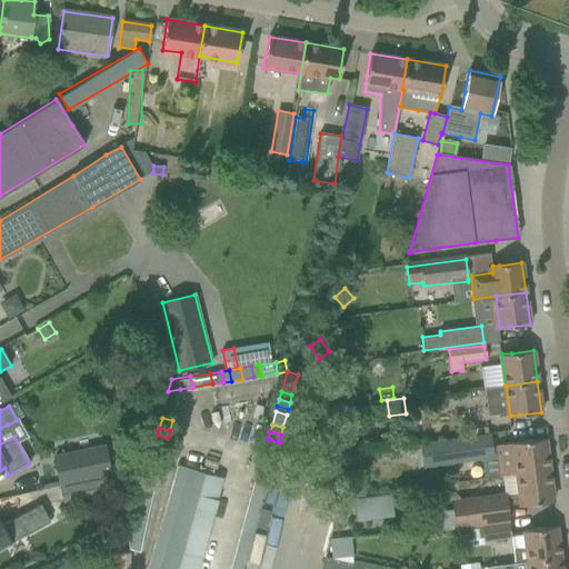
[(489,433),(433,441),(437,463),(482,457),(492,456),(491,447),(489,433)]
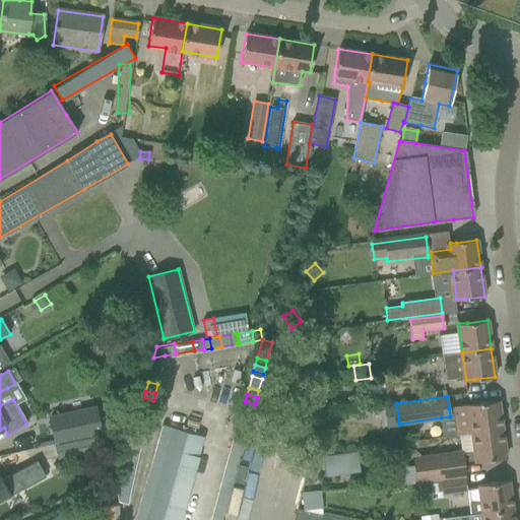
[(144,397),(142,406),(151,408),(153,400),(144,397)]
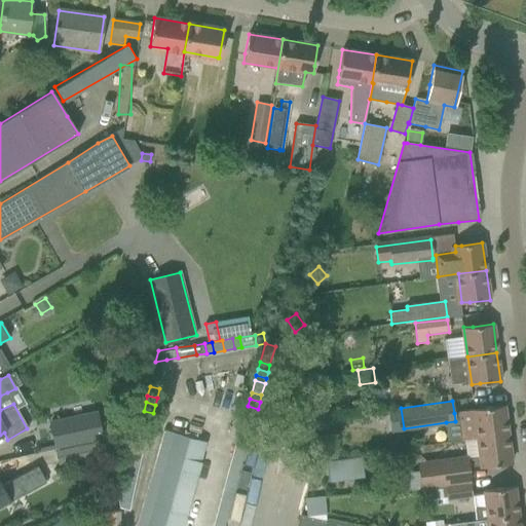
[(248,406),(246,413),(256,415),(258,409),(248,406)]
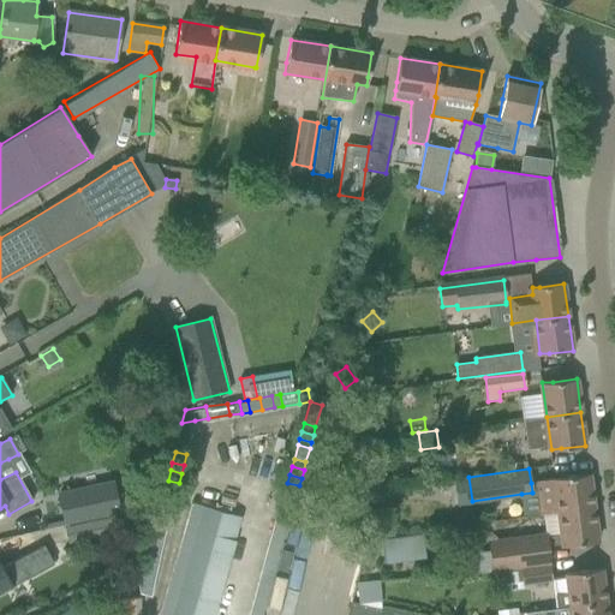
[(532,493),(521,494),(524,515),(541,513),(593,506),(589,475),(531,483),(532,493)]
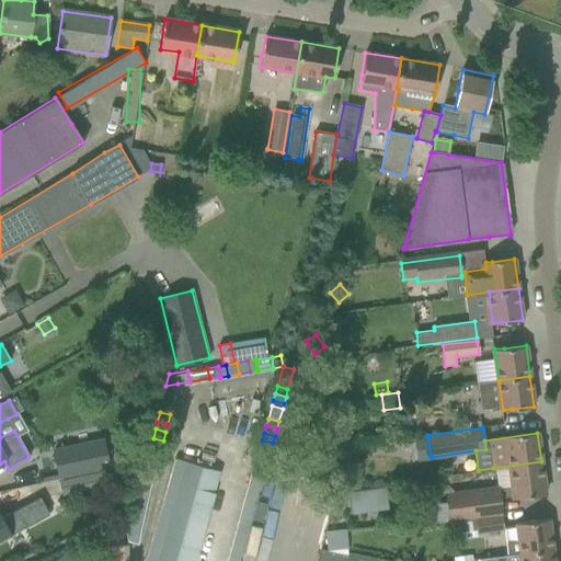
[(153,438),(151,444),(162,447),(163,441),(153,438)]
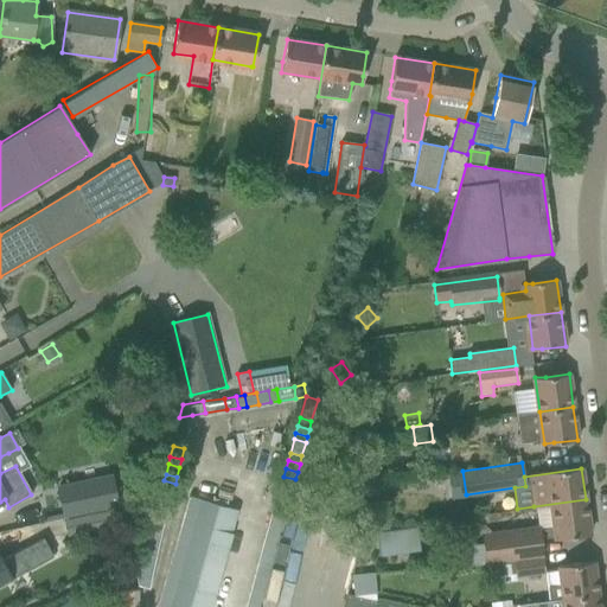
[(112,477),(58,489),(64,516),(101,509),(117,505),(112,477)]
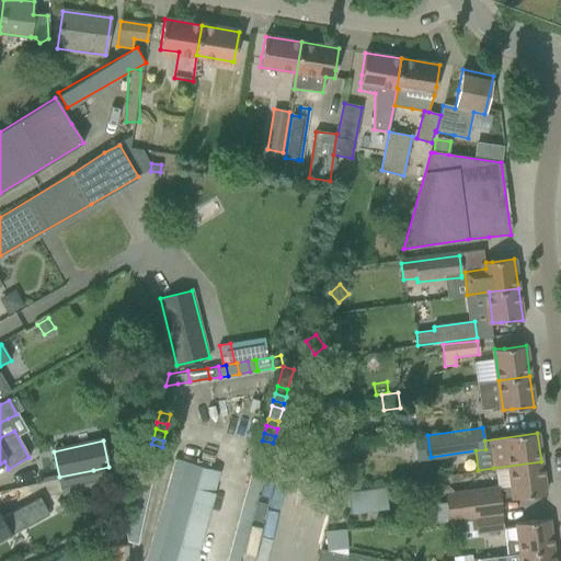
[(262,441),(260,448),(271,450),(273,443),(262,441)]
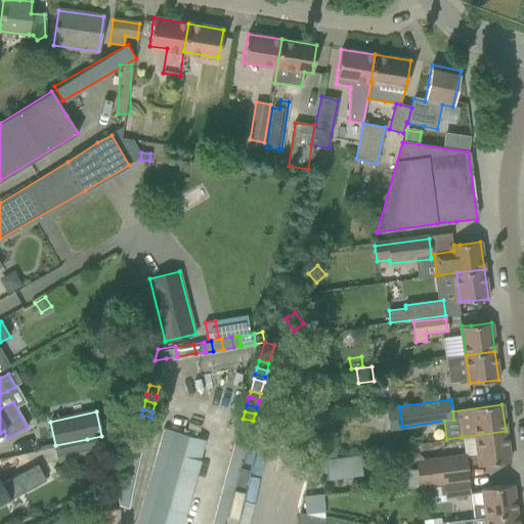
[(141,415),(140,421),(149,424),(151,418),(141,415)]
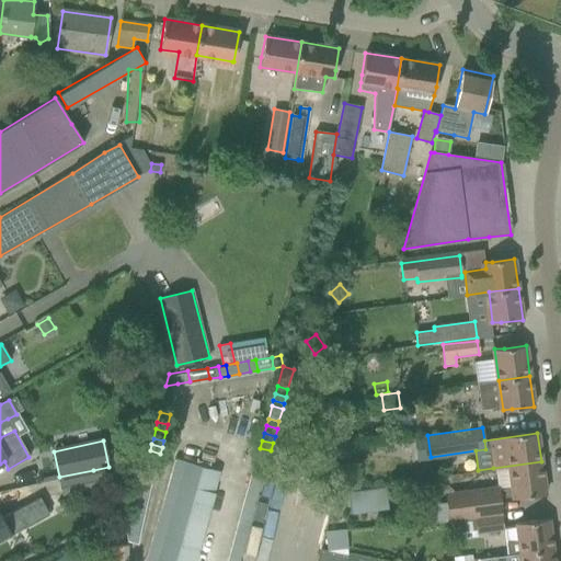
[(260,448),(254,469),(264,472),(271,450),(260,448)]
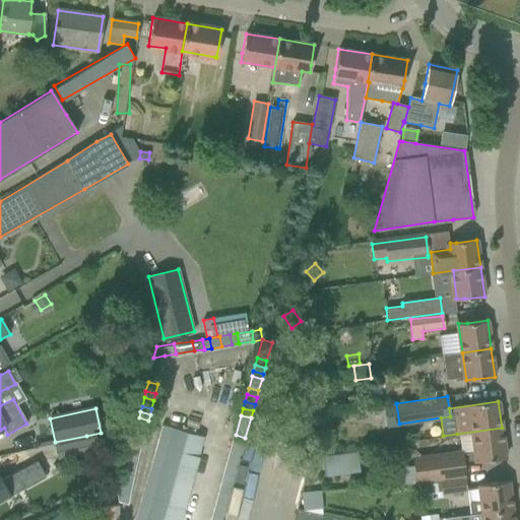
[(139,417),(136,427),(146,430),(148,420),(139,417)]
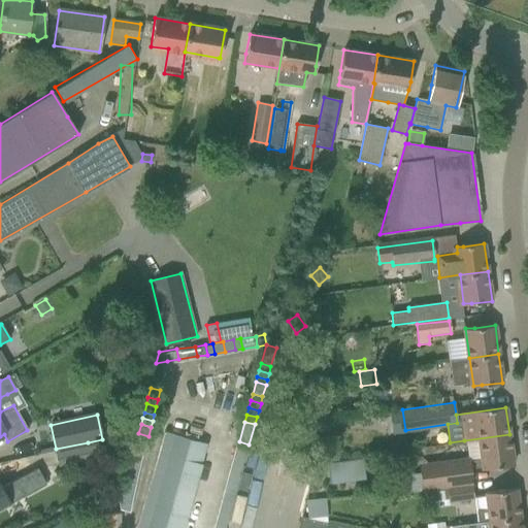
[(138,433),(135,447),(145,449),(149,436),(138,433)]
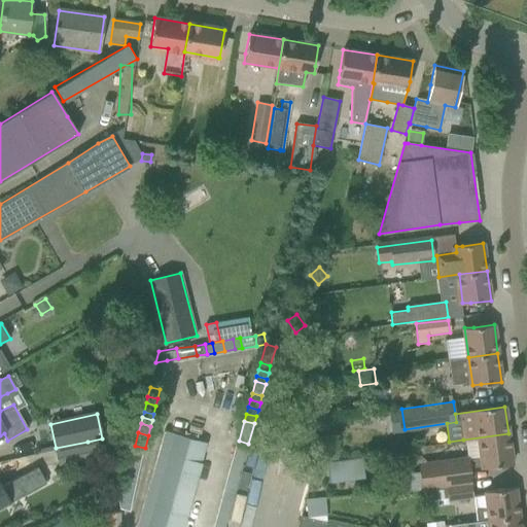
[(164,432),(162,440),(171,442),(173,434),(164,432)]
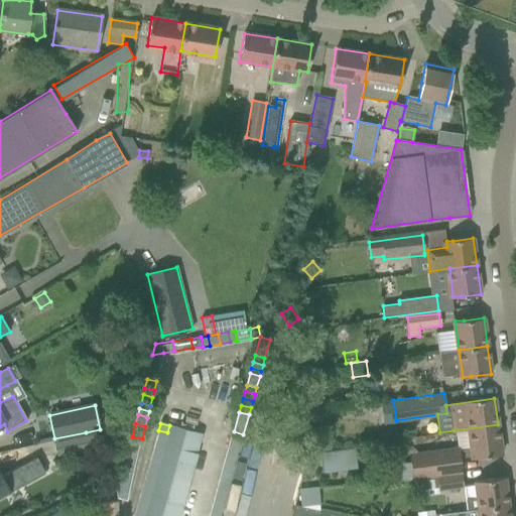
[(498,424),(454,430),(454,432),(469,430),(471,448),(458,449),(459,458),(472,456),(472,458),(482,457),(501,454),(498,424)]
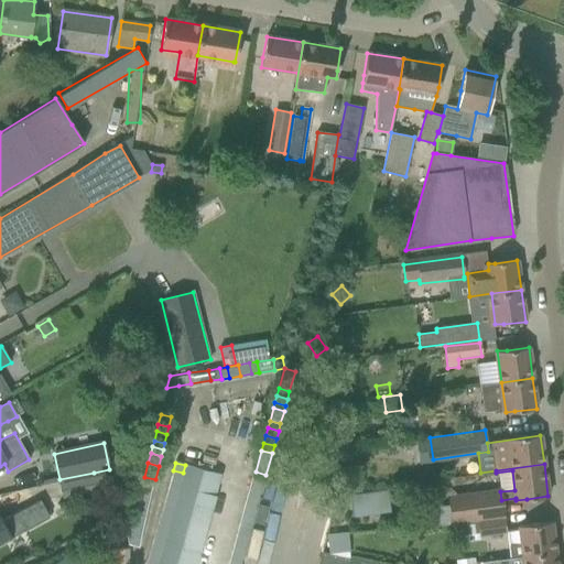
[(158,563),(194,563),(219,475),(185,465),(183,473),(181,481),(179,490),(175,501),(171,517),(170,523),(166,532),(164,542),(162,551),(159,562),(158,563)]
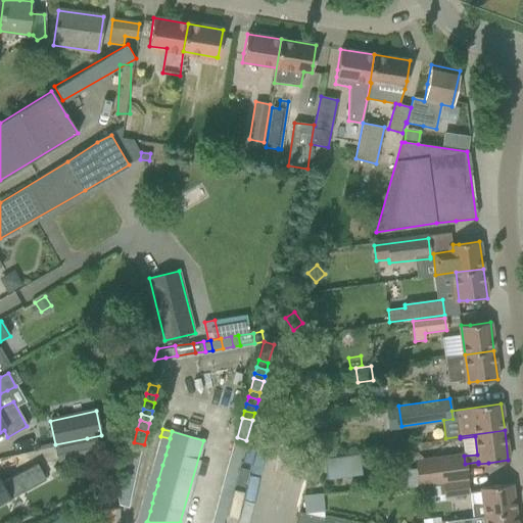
[(160,436),(158,443),(168,446),(170,438),(160,436)]
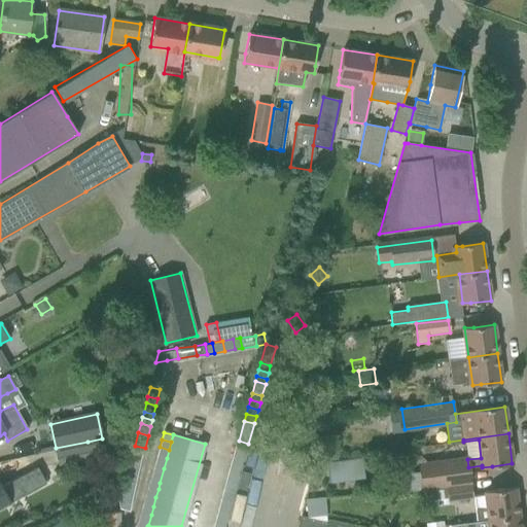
[(239,441),(236,451),(246,453),(248,444),(239,441)]
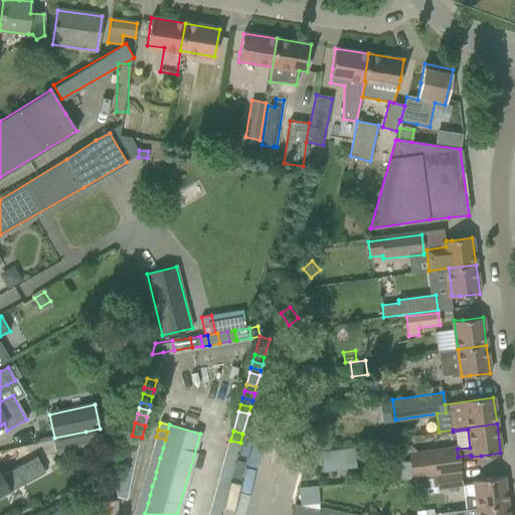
[(53,442),(56,457),(95,449),(92,434),(53,442)]
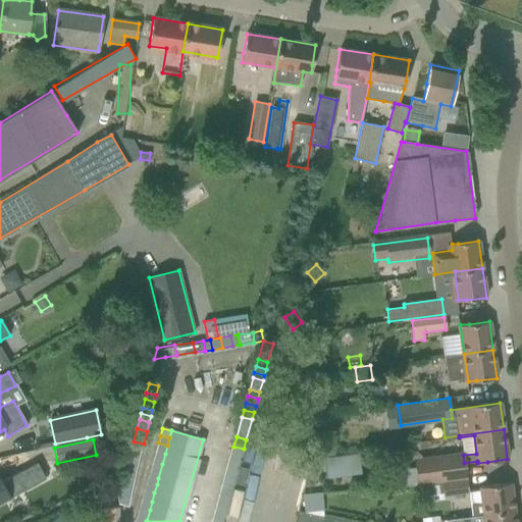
[(134,441),(131,455),(141,458),(144,444),(134,441)]
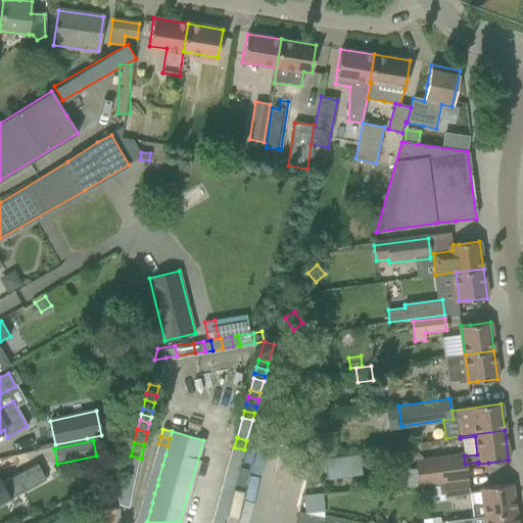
[(158,443),(156,452),(165,455),(168,446),(158,443)]
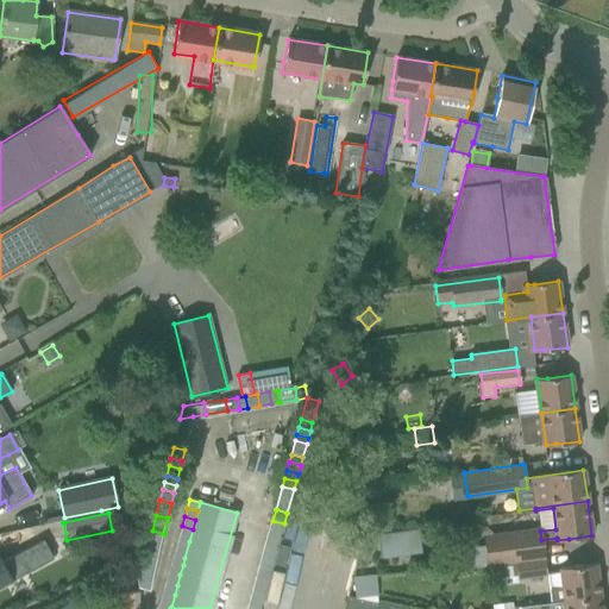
[(388,516),(359,520),(362,534),(390,531),(388,516)]
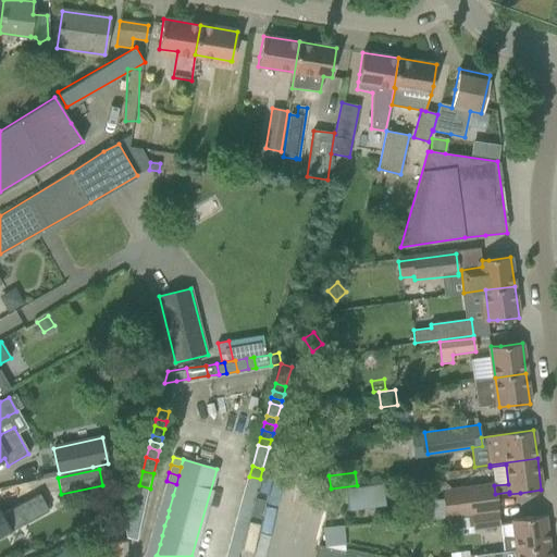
[(249,477),(247,485),(257,487),(260,479),(249,477)]
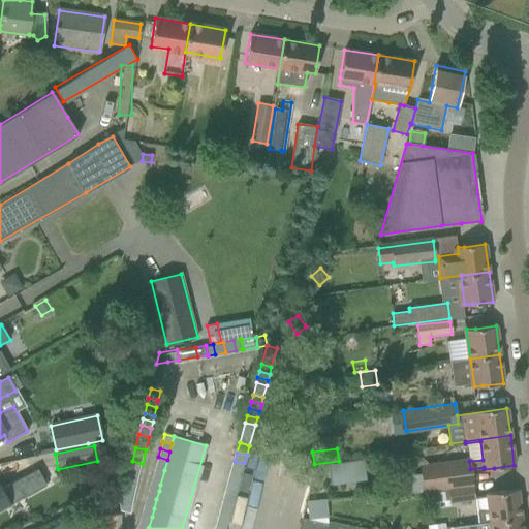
[(158,457),(155,467),(164,470),(167,460),(158,457)]
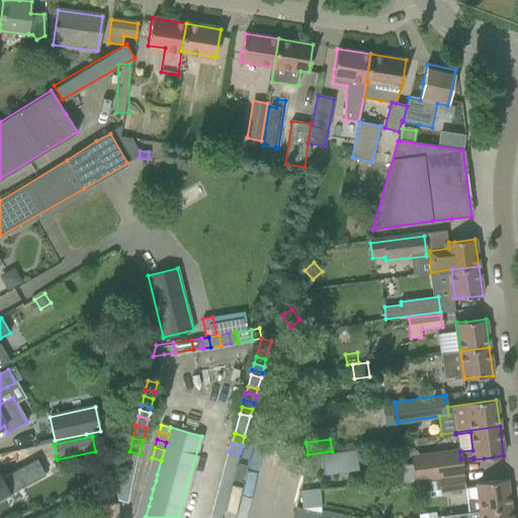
[(438,479),(462,477),(459,449),(411,455),(414,483),(425,481),(438,479)]
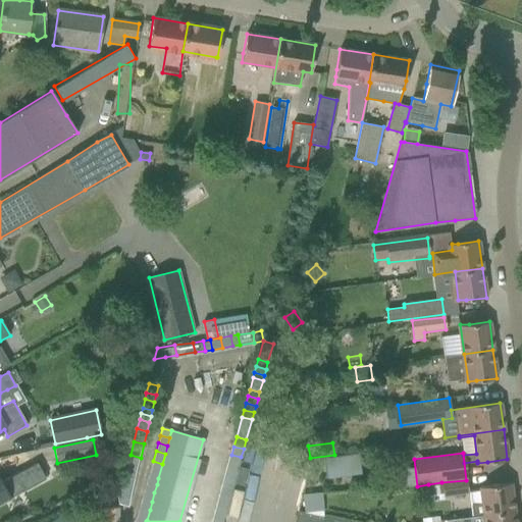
[(131,455),(127,469),(137,471),(141,458),(131,455)]
